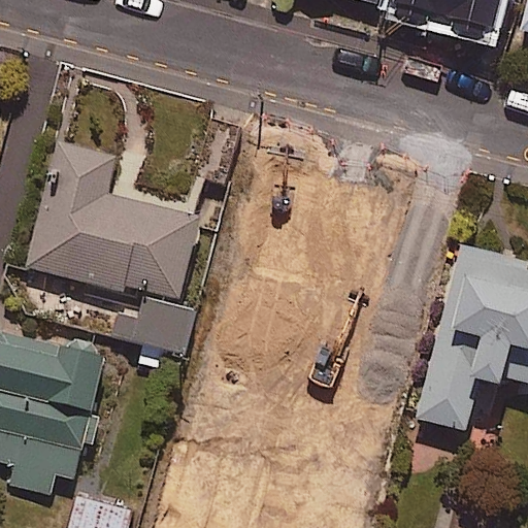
[(393,0),(390,15),(492,37),(499,0),(393,0)]
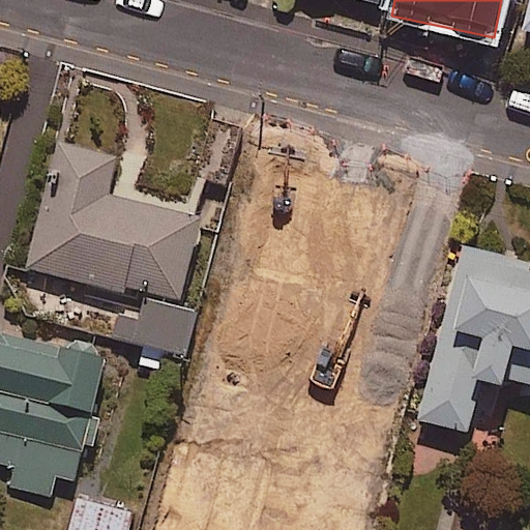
[(529,0),(527,0),(520,28),(529,30),(529,0)]
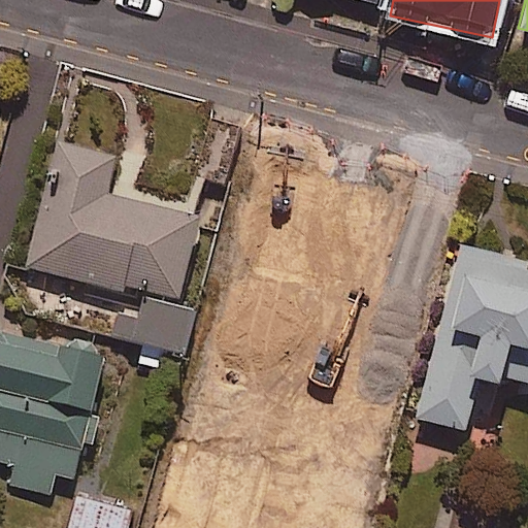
[(136,293),(175,302),(196,215),(104,194),(113,153),(55,139),(26,268),(136,293)]
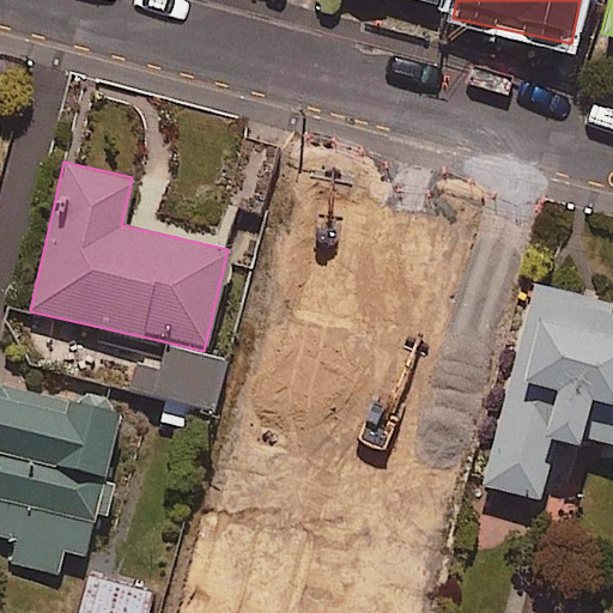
[(612,450),(612,320),(608,319),(612,304),(535,284),(481,484),(539,499),(556,436),(612,450)]
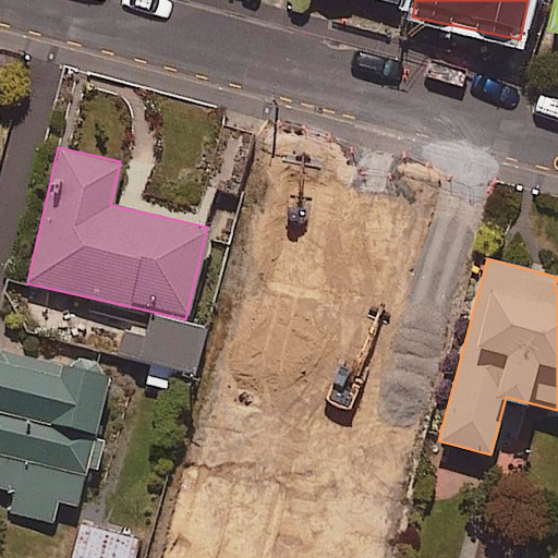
[(185,319),(144,310),(132,362),(145,364),(141,384),(168,389),(172,370),(197,375),(208,327),(185,322),(185,319)]
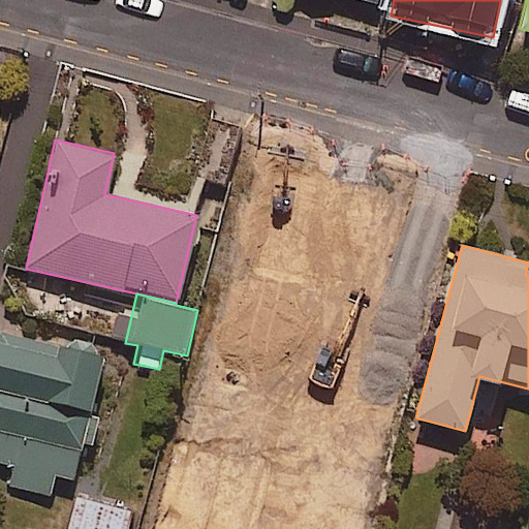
[(49,477),(72,481),(79,446),(90,448),(107,352),(0,333),(0,459),(11,461),(6,488),(45,495),(49,477)]
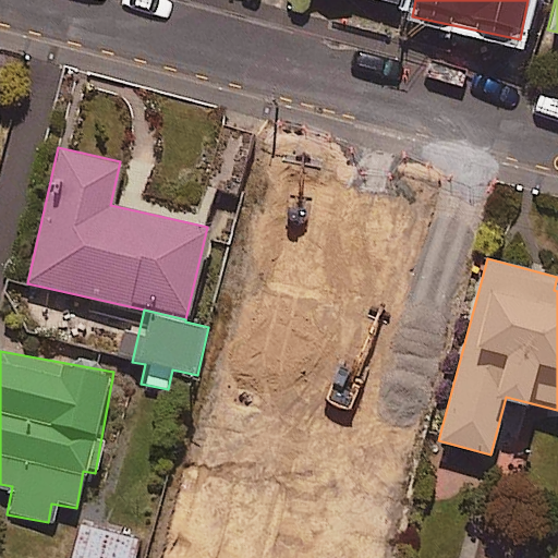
[(132,557),(138,537),(81,520),(69,557),(132,557)]
